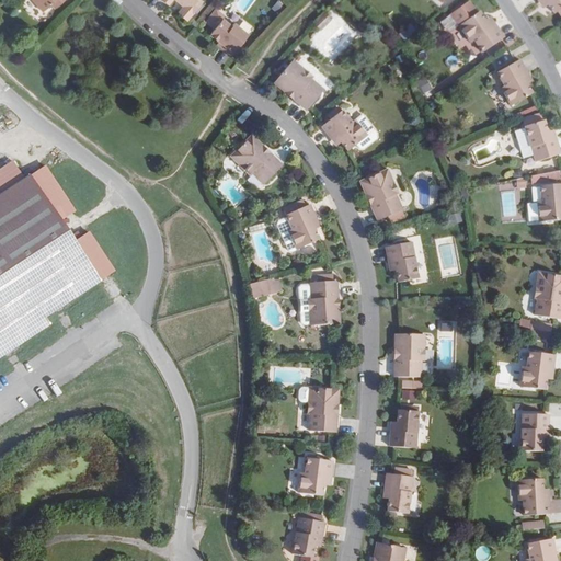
[(33,0),(44,11),(53,4),(56,8),(64,0),(33,0)]
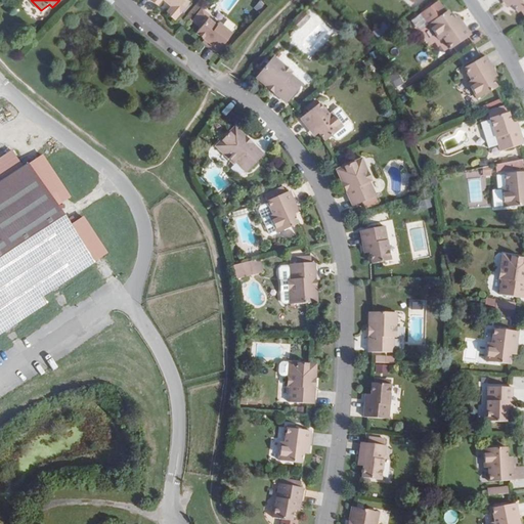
[(151,0),(157,4),(160,0),(164,0),(169,4),(170,2),(172,4),(165,11),(173,18),(188,2),(186,0),(151,0)]
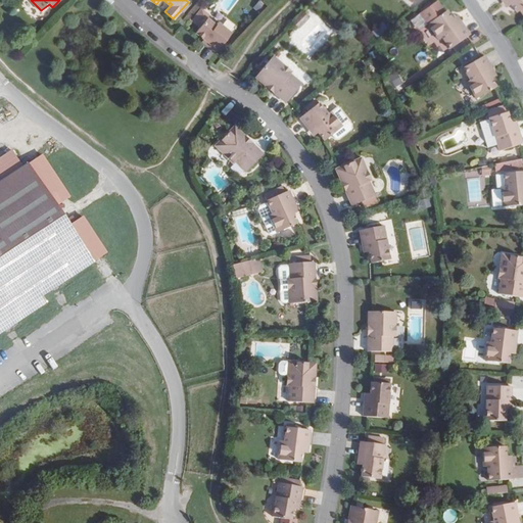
[(522,0),(501,0),(503,1),(503,0),(508,0),(512,5),(517,13),(520,10),(522,14),(522,0)]
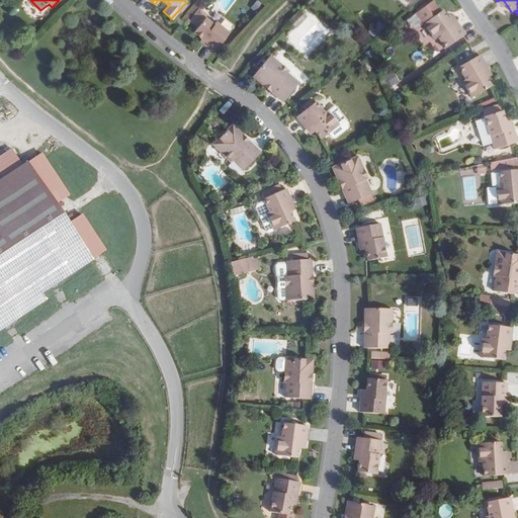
[(205,18),(207,16),(200,10),(190,21),(197,27),(193,32),(200,39),(202,37),(205,40),(202,45),(211,53),(229,34),(216,23),(212,25),(205,18)]
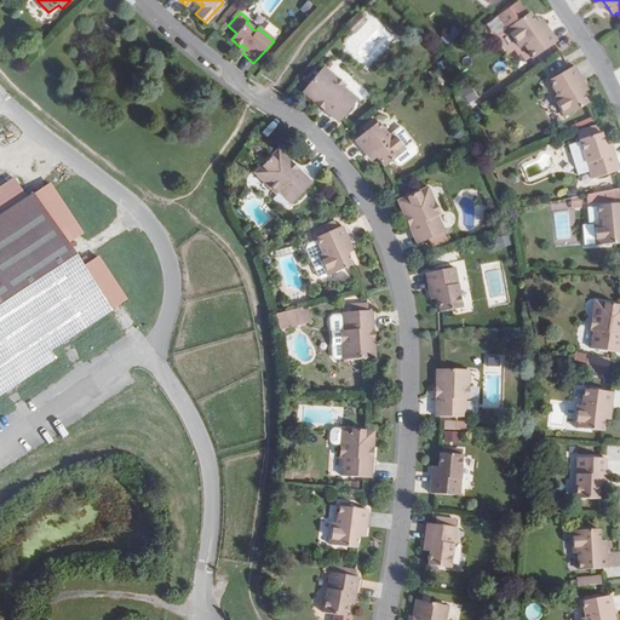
[(355,33),(367,21),(360,13),(348,26),(355,33)]
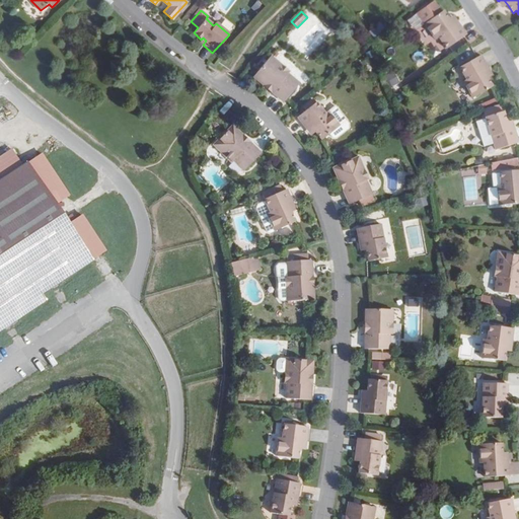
[(447,49),(463,36),(466,34),(458,22),(453,25),(449,19),(443,11),(425,24),(435,40),(438,38),(447,49)]
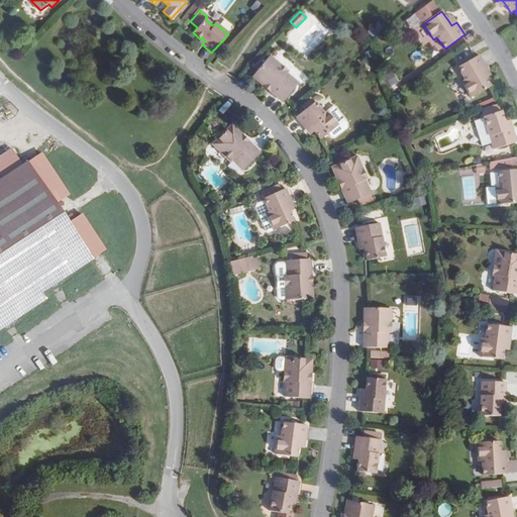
[(451,16),(447,19),(451,25),(456,22),(451,16)]
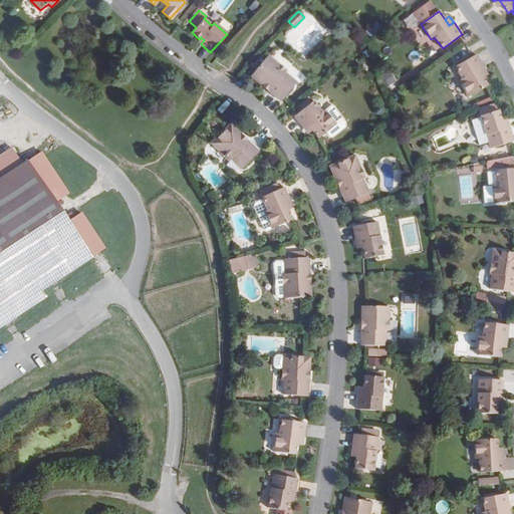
[(369,36),(381,29),(377,22),(365,29),(369,36)]
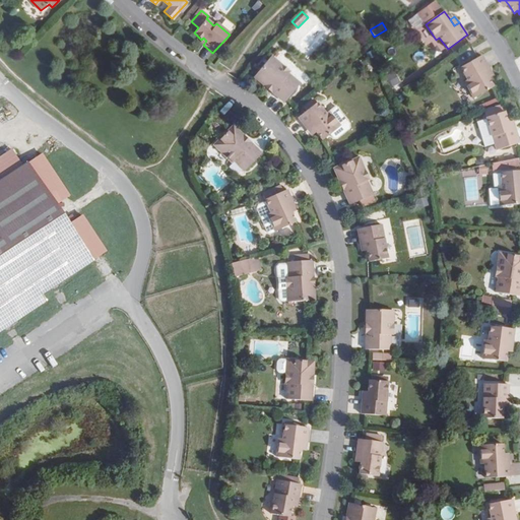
[(481,55),(478,57),(461,67),(467,80),(464,82),(473,98),(494,87),(489,78),(484,71),(490,68),(481,55)]
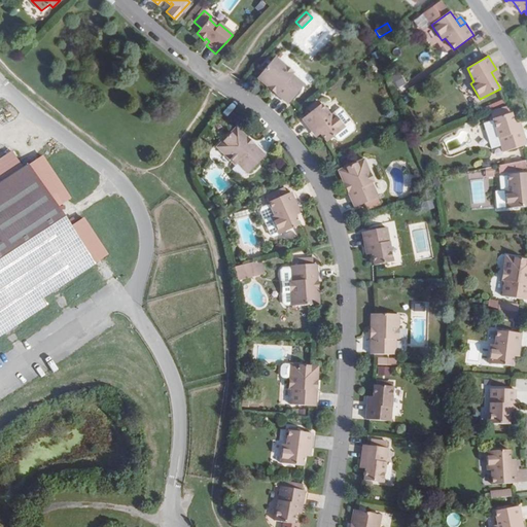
[(275,57),(259,75),(257,78),(268,86),(272,83),(279,90),(276,94),(288,104),(290,101),(305,85),(292,75),(284,68),(286,66),(275,57)]
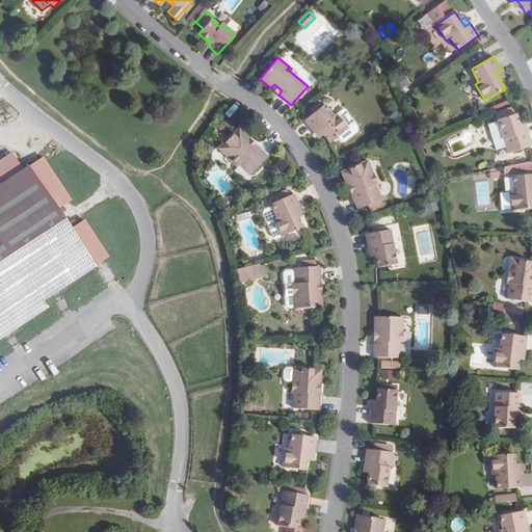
[(289,67),(287,69),(295,76),(296,74),(289,67)]
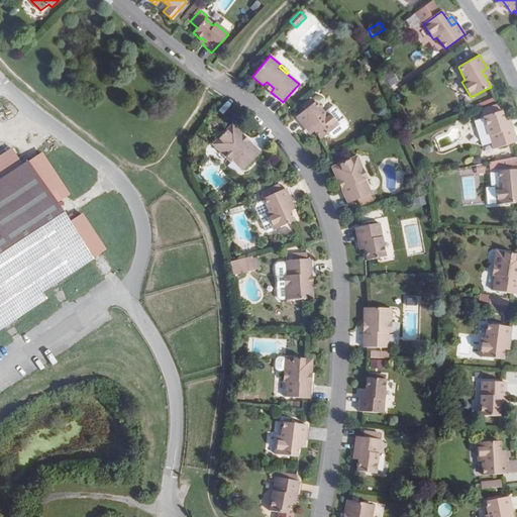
[(482,71),(486,78),(490,75),(487,68),(482,71)]
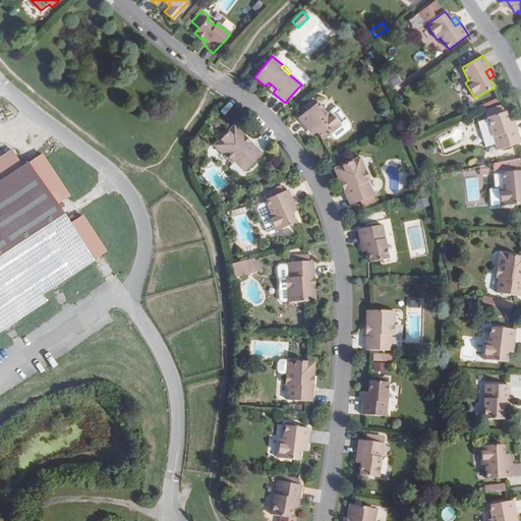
[(390,84),(400,85),(401,77),(391,76),(390,84)]
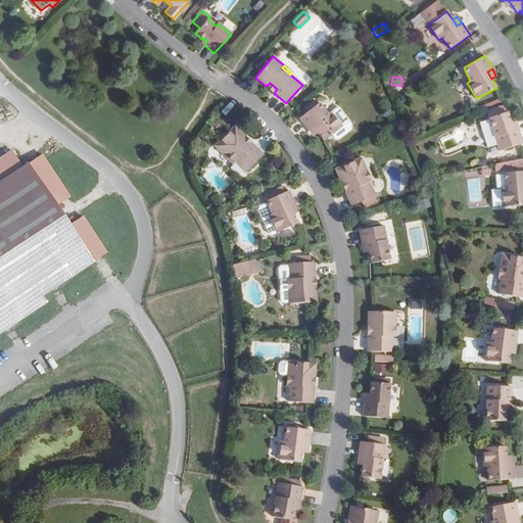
[(270,83),(266,86),(274,93),(277,89),(270,83)]
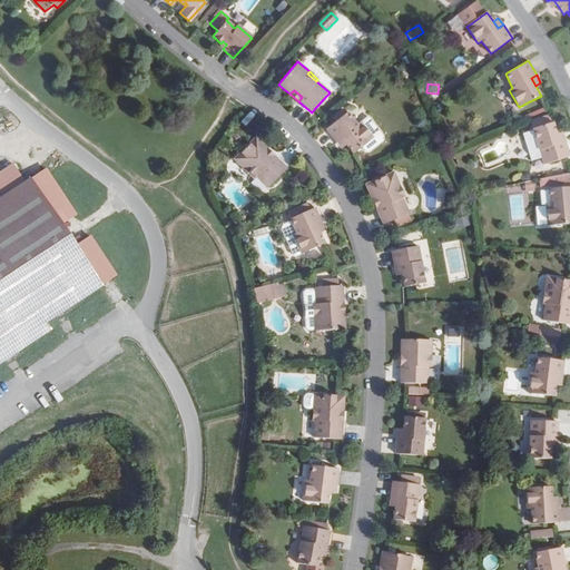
[(347,112),(330,126),(326,128),(336,141),(342,138),(346,145),(354,154),(373,138),(361,121),(357,125),(347,112)]
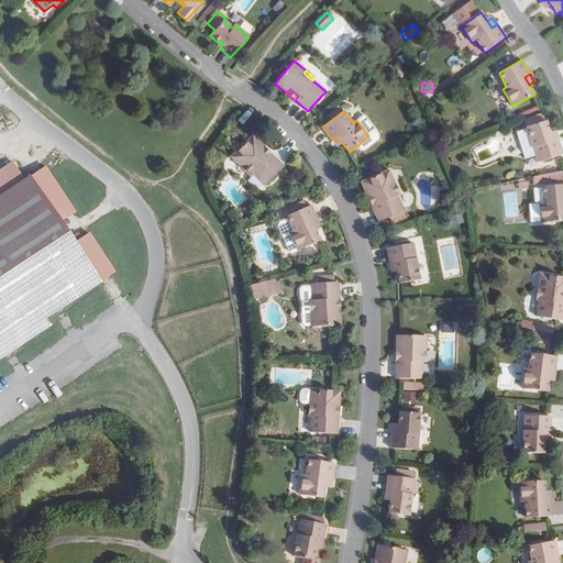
[(538,163),(559,156),(562,155),(558,140),(552,141),(550,133),(547,121),(545,121),(543,113),(523,119),(527,129),(516,132),(525,158),(536,155),(538,163)]
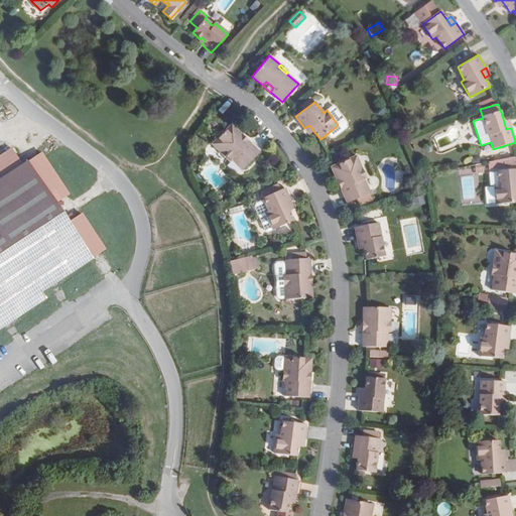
[(243,170),(257,155),(260,152),(248,141),(245,145),(238,138),(241,135),(232,125),(229,127),(213,144),(223,154),(224,152),(232,159),(243,170)]
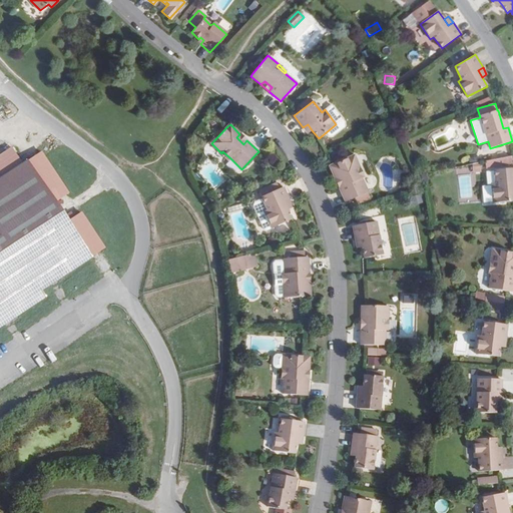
[(308,133),(312,130),(308,124),(303,127),(308,133)]
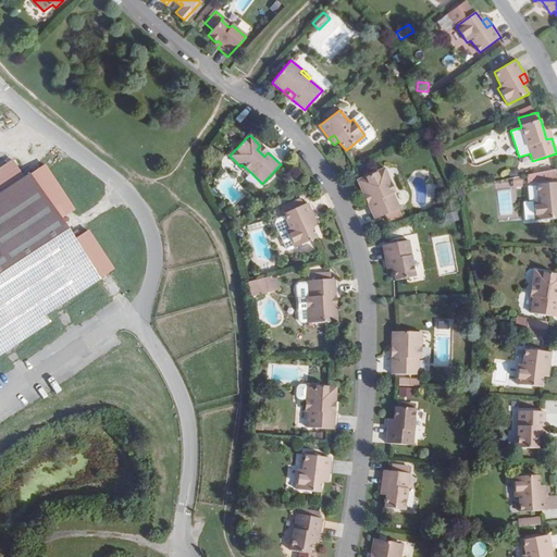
[(264,157),(268,152),(260,146),(257,149),(264,157)]
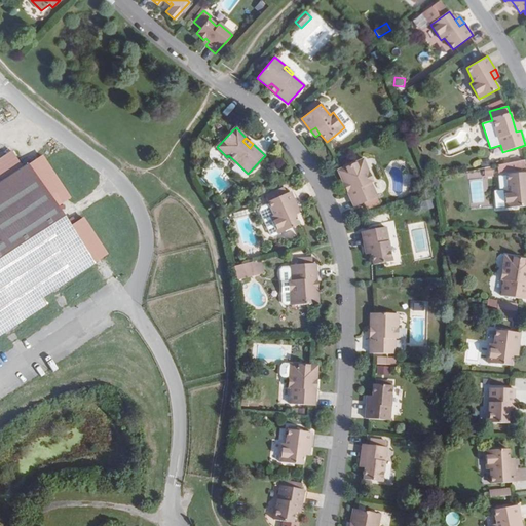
[(234,164),(236,162),(228,155),(227,157),(234,164)]
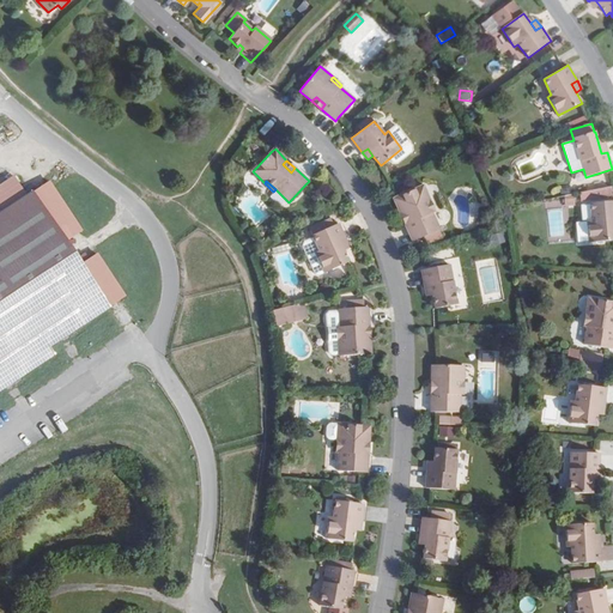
[(413,242),(417,240),(439,230),(432,213),(428,202),(430,200),(423,186),(394,199),(401,213),(406,211),(411,222),(405,224),(413,242)]
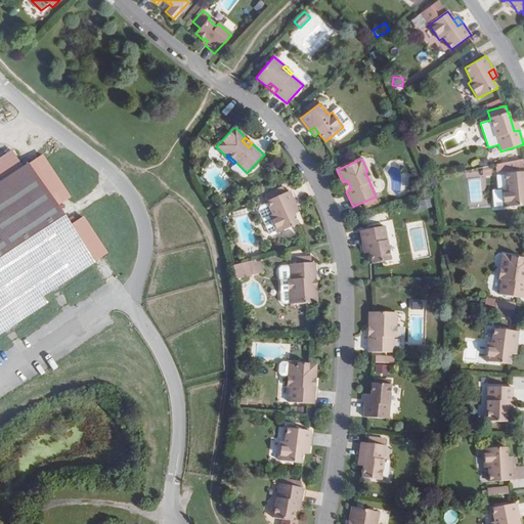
[(495,166),(497,172),(523,166),(523,165),(523,160),(495,166)]
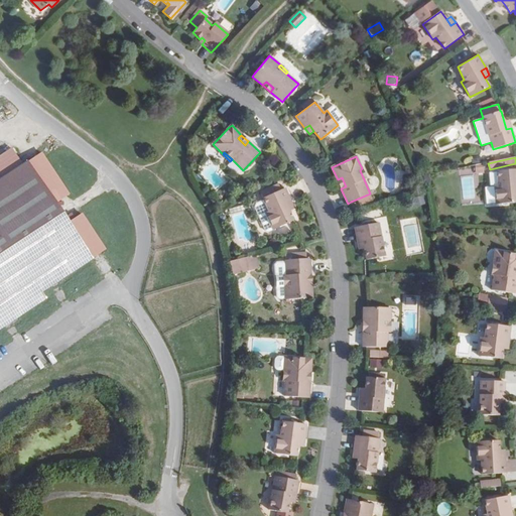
[(0,329),(45,298),(41,292),(92,259),(27,161),(0,178),(0,329)]
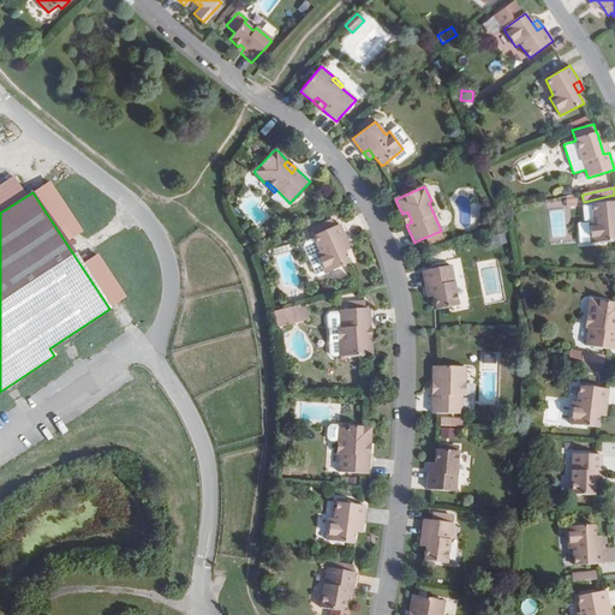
[(566,207),(578,206),(577,196),(565,197),(566,207)]
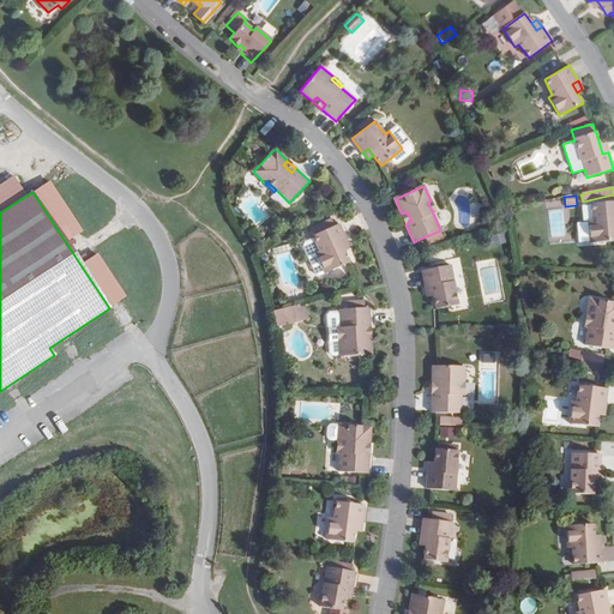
[(613,200),(591,204),(593,221),(588,221),(590,244),(613,240),(613,200)]
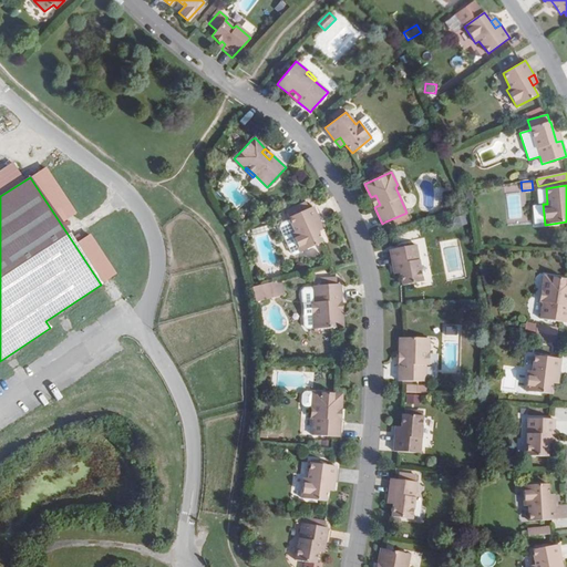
[(375,195),(371,197),(374,207),(380,205),(375,195)]
